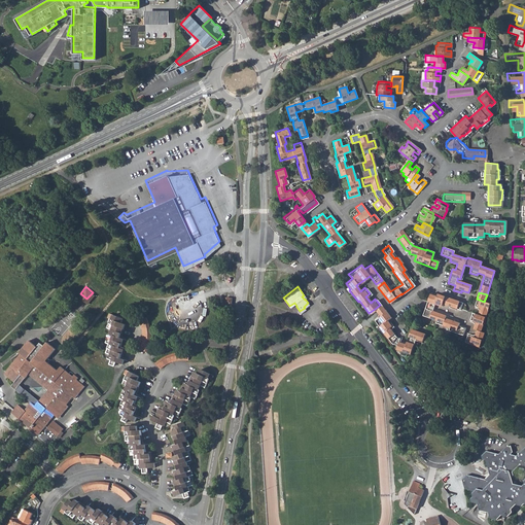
[(461,303),(436,293),(435,296),(428,293),(421,315),(435,320),(434,323),(448,327),(447,330),(461,336),(464,328),(457,326),(458,323),(444,318),(445,316),(430,311),(432,304),(441,306),(442,304),(459,310),(461,303)]
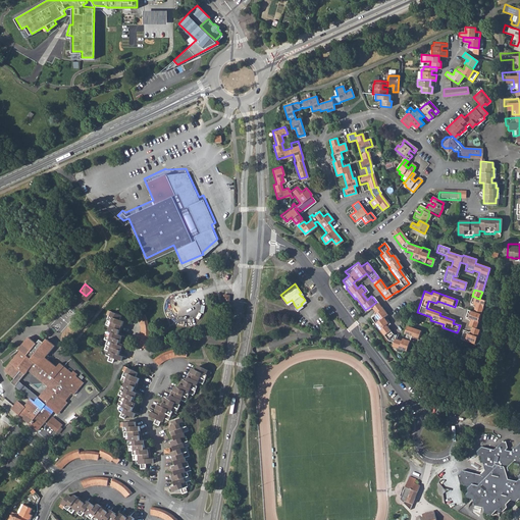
[(479,299),(472,296),(469,304),(475,306),(473,312),(467,310),(465,318),(471,320),(468,326),(472,328),(469,334),(463,332),(461,340),(474,345),(479,330),(476,329),(485,300),(479,299)]
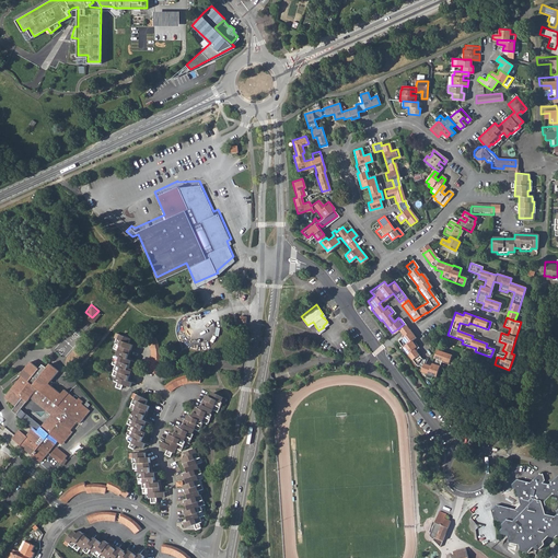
[(414,337),(407,328),(400,333),(403,335),(396,340),(414,364),(421,367),(420,371),(434,376),(441,360),(449,363),(451,356),(436,350),(430,365),(422,363),(425,360),(420,358),(413,348),(415,347),(410,340),(414,337)]
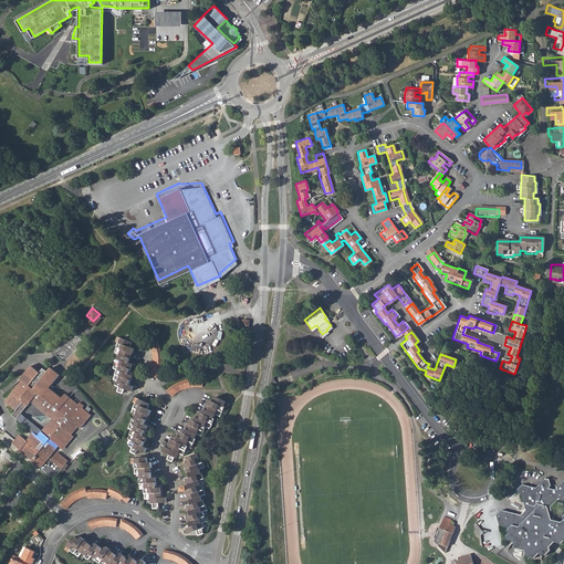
[(116,333),(115,337),(118,340),(115,348),(119,351),(114,365),(117,366),(114,376),(118,377),(116,382),(118,383),(116,387),(122,389),(123,385),(129,387),(132,383),(128,382),(132,372),(128,369),(132,361),(127,359),(133,344),(129,343),(131,338),(116,333)]
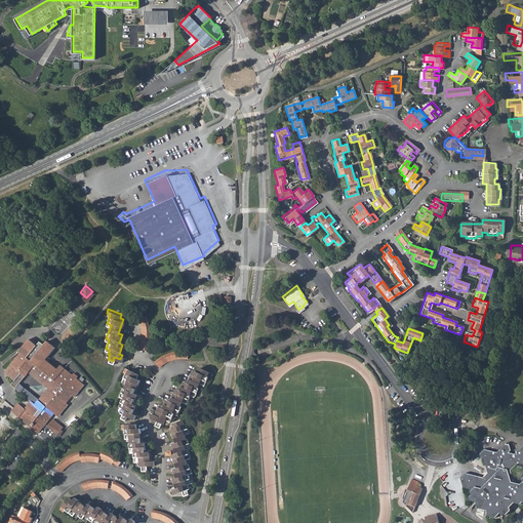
[(145,312),(137,315),(139,319),(141,323),(142,326),(142,329),(142,332),(142,336),(141,338),(139,343),(138,346),(146,348),(147,346),(148,340),(149,335),(149,332),(149,328),(148,324),(148,321),(146,316),(145,312)]
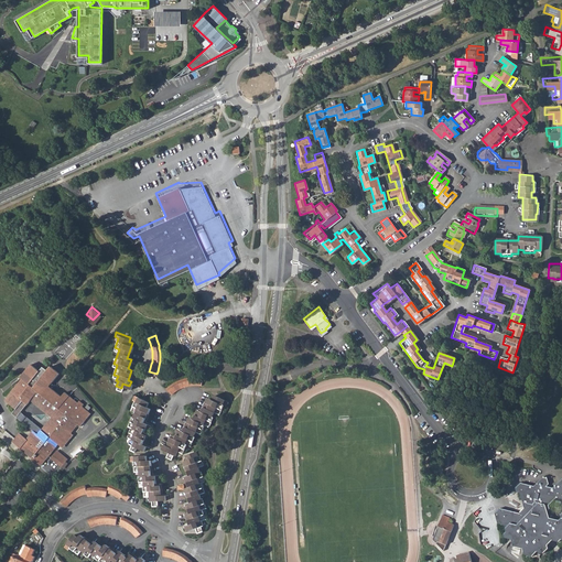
[(76,400),(64,389),(61,393),(53,388),(47,384),(58,371),(50,364),(46,368),(42,365),(39,368),(30,361),(20,375),(21,376),(3,398),(14,407),(18,402),(25,402),(29,398),(35,402),(50,414),(40,428),(36,431),(32,428),(24,436),(18,445),(23,451),(39,463),(57,442),(57,440),(61,440),(61,442),(64,441),(72,433),(67,429),(74,421),(78,424),(89,411),(82,403),(83,402),(82,401),(77,398),(76,400)]
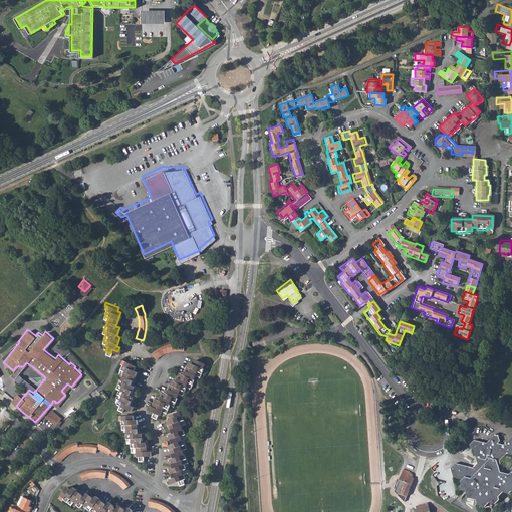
[(183,348),(184,341),(179,340),(175,340),(171,340),(167,341),(163,342),(160,343),(157,345),(154,347),(150,350),(155,355),(158,353),(163,350),(167,349),(169,348),(172,348),(175,347),(178,347),(180,348),(183,348)]
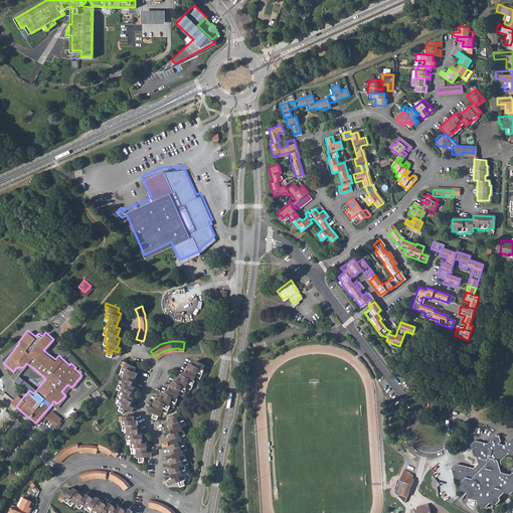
[(122,410),(124,406),(131,409),(133,405),(130,403),(133,395),(130,393),(134,385),(130,383),(136,370),(133,368),(135,364),(122,358),(120,362),(124,364),(120,373),(123,374),(118,387),(121,389),(117,397),(120,399),(118,403),(120,403),(118,408),(122,410)]
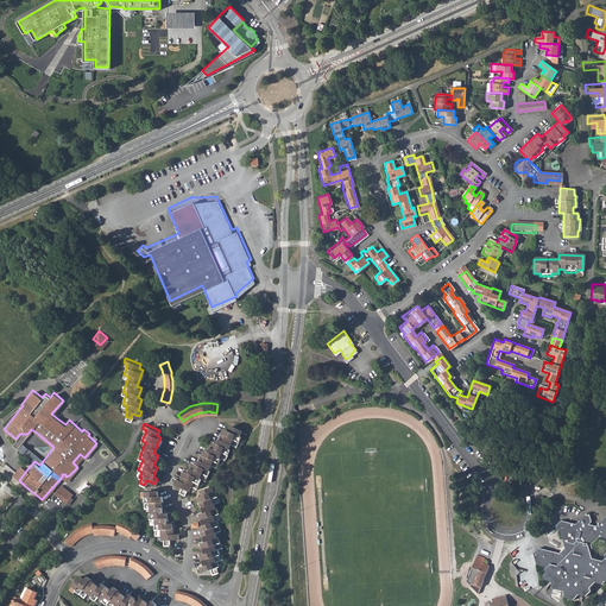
[(231,423),(228,428),(223,425),(216,441),(213,440),(208,448),(204,447),(197,462),(193,460),(188,471),(184,468),(180,478),(176,477),(174,481),(182,485),(180,490),(184,492),(187,487),(188,488),(191,484),(195,486),(200,475),(203,478),(210,462),(214,465),(220,454),(223,456),(231,441),(234,443),(239,433),(242,435),(245,430),(231,423)]
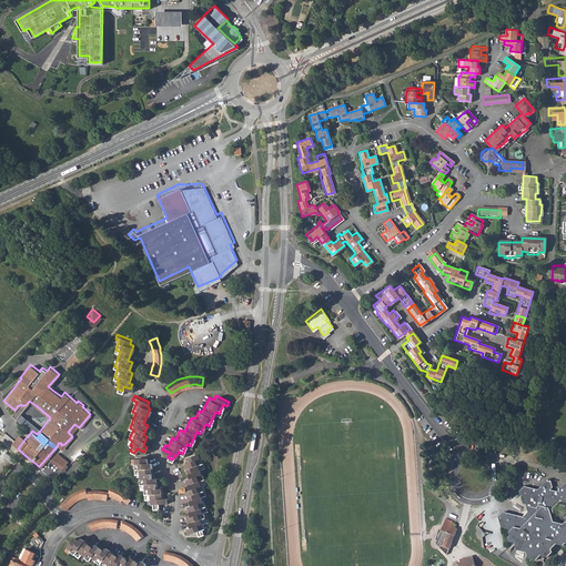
[(16,417),(16,416),(19,413),(26,405),(18,405),(14,410),(11,414),(16,417)]
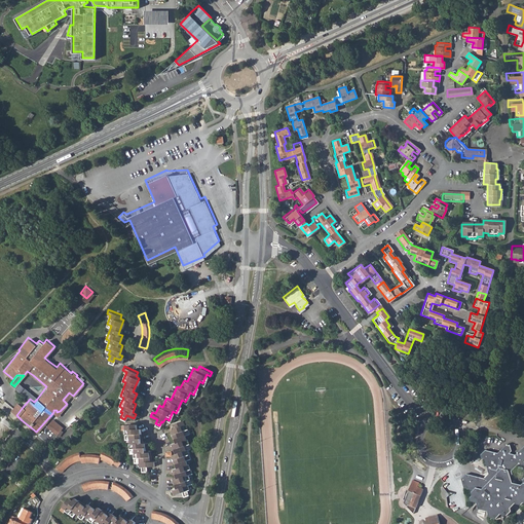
[(37,399),(21,384),(17,382),(14,385),(17,387),(34,402),(37,399)]
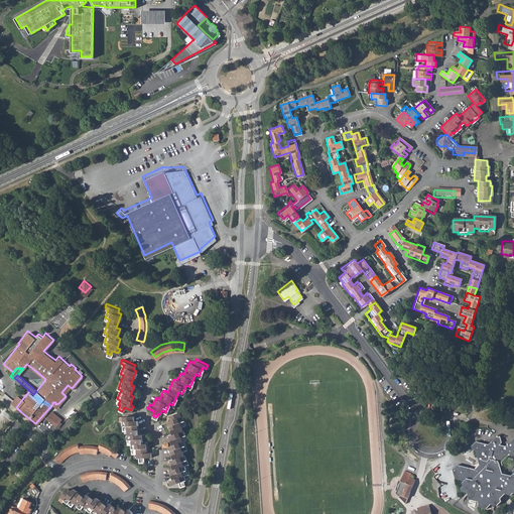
[(9,402),(16,407),(22,399),(16,394),(9,402)]
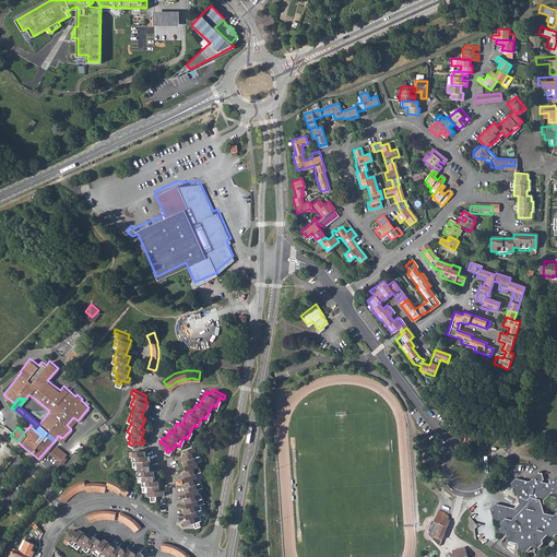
[(48,451),(50,453),(58,447),(55,443),(48,451)]
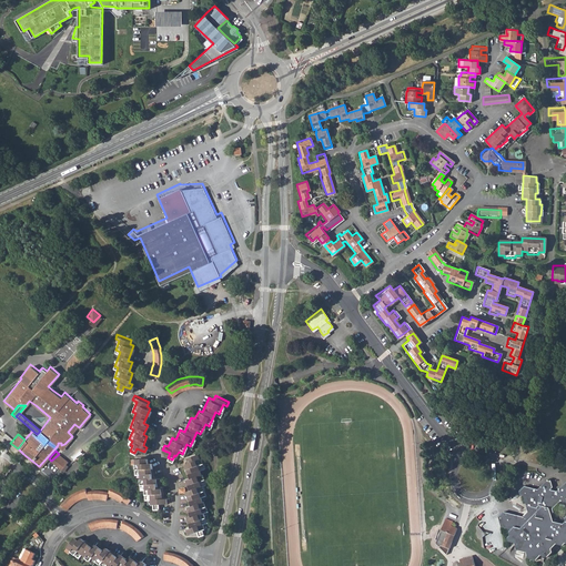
[(203,455),(202,451),(188,455),(190,461),(185,462),(191,476),(187,477),(190,487),(187,488),(191,503),(188,505),(191,514),(187,515),(190,525),(187,527),(188,532),(195,529),(198,534),(202,532),(201,527),(203,526),(201,522),(204,521),(201,511),(205,508),(201,495),(204,493),(201,484),(204,482),(200,467),(203,466),(200,457),(203,455)]
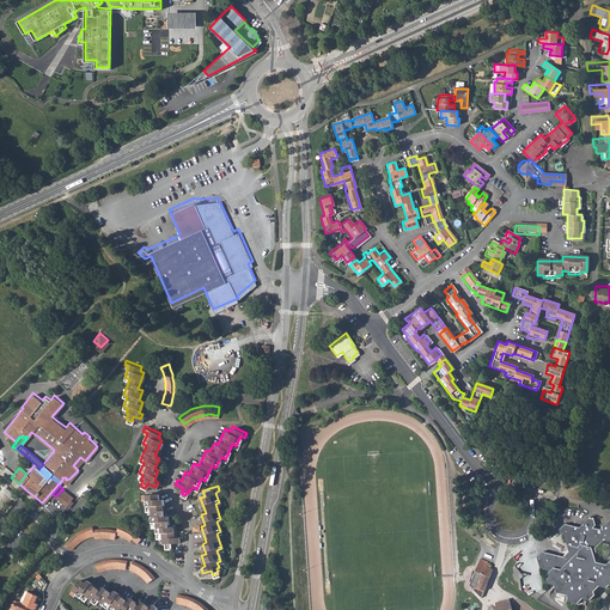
[(72,496),(63,489),(55,496),(66,505),(65,505),(67,506),(72,500),(69,499),(72,496)]
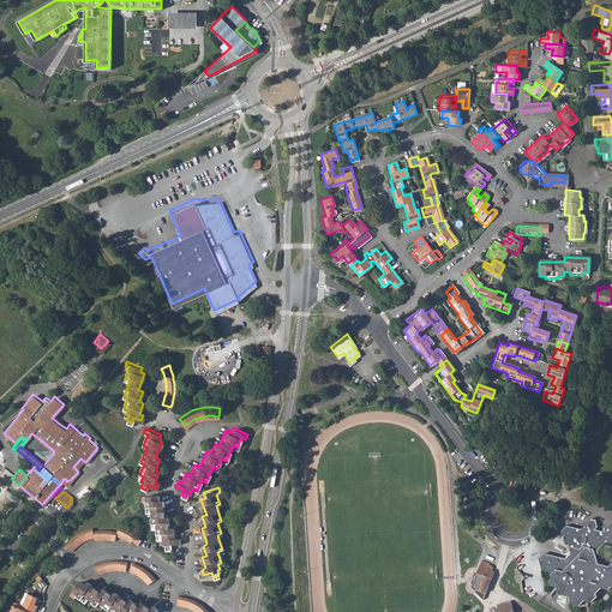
[(165,544),(165,549),(172,549),(172,543),(179,541),(179,537),(175,537),(174,526),(169,526),(169,515),(165,515),(163,498),(159,498),(159,493),(142,495),(142,499),(147,499),(148,510),(151,510),(153,527),(157,527),(159,538),(162,538),(162,544),(165,544)]
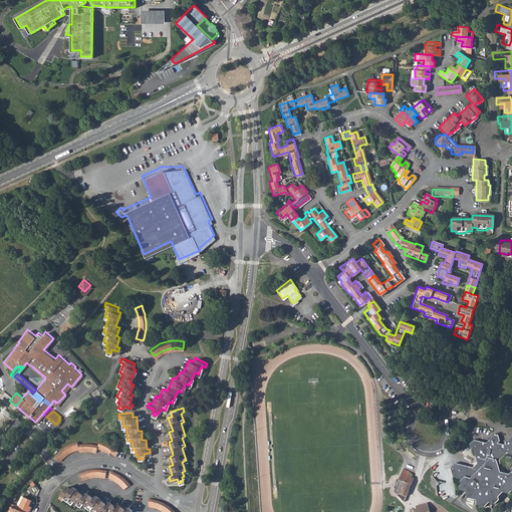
[(458,486),(458,489),(464,490),(466,496),(475,499),(477,505),(483,506),(488,502),(494,503),(498,499),(497,496),(502,490),(508,492),(510,491),(511,491),(511,435),(502,444),(496,443),(498,440),(497,435),(494,434),(485,442),(473,439),(468,444),(468,448),(472,448),(477,462),(472,467),(454,463),(450,467),(452,476),(458,478),(460,484),(458,486)]
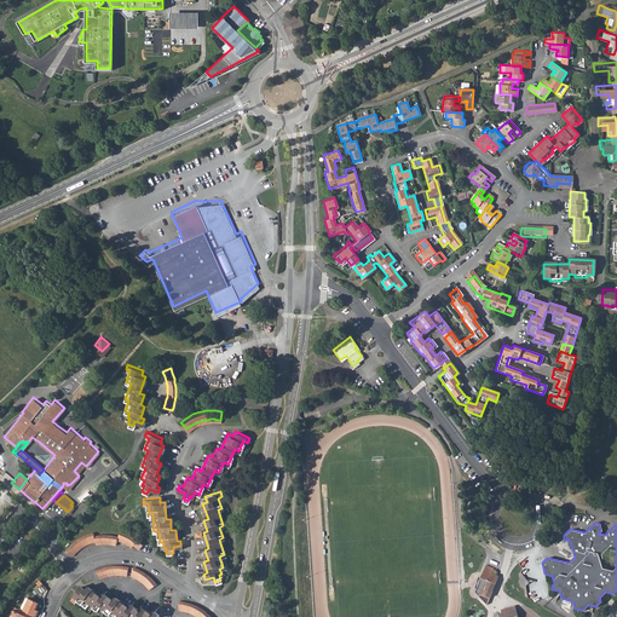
[(131,546),(131,543),(136,538),(136,537),(134,536),(131,535),(126,532),(122,530),(119,529),(117,532),(115,531),(110,531),(105,531),(101,531),(96,531),(93,532),(92,530),(88,530),(82,532),(78,535),(74,537),(70,541),(67,545),(64,548),(71,553),(75,549),(78,547),(81,545),(84,542),(87,541),(91,540),(93,538),(94,541),(98,541),(102,540),(105,540),(109,540),(113,541),(115,541),(116,538),(117,538),(120,540),(122,541),(125,542),(127,543),(131,546)]
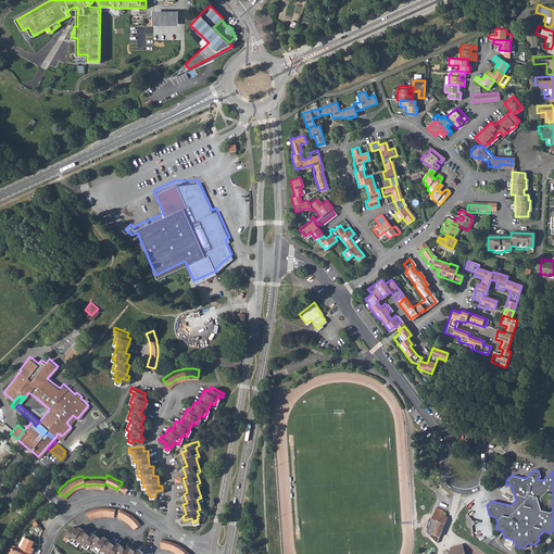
[(126,488),(122,483),(117,488),(123,492),(126,488)]
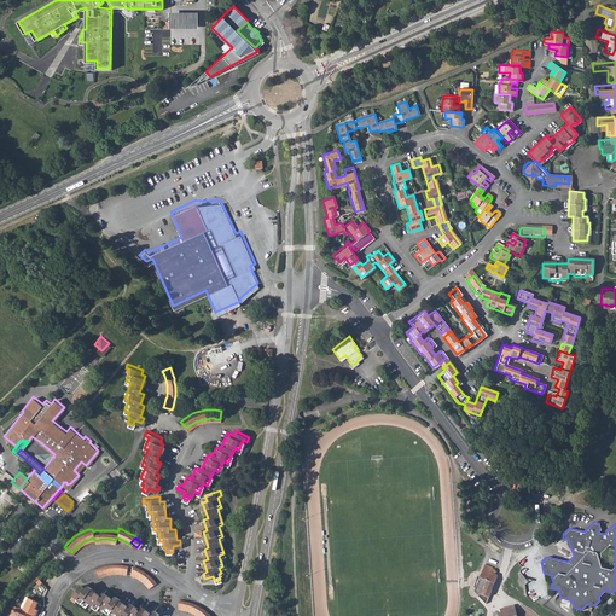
[(126,571),(126,569),(127,564),(125,563),(118,562),(114,562),(110,562),(105,563),(102,564),(98,565),(94,567),(98,574),(102,573),(105,571),(109,570),(112,570),(117,570),(122,570),(126,571)]
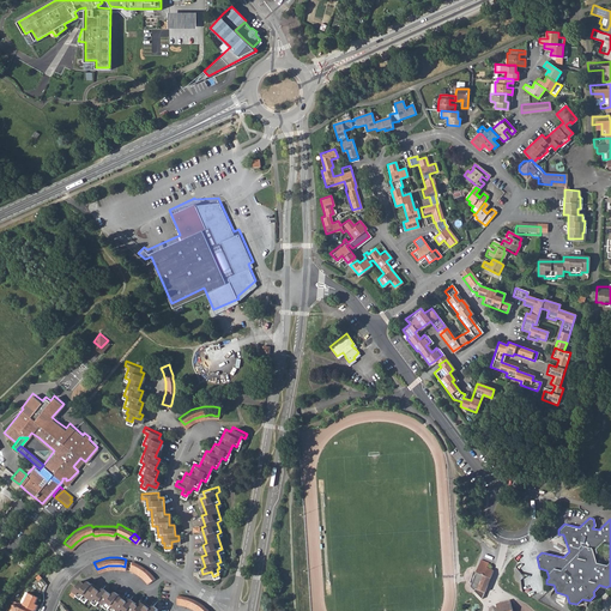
[(128,566),(128,567),(129,568),(132,569),(134,570),(137,572),(139,574),(141,576),(144,578),(146,581),(153,575),(151,573),(149,570),(146,568),(144,566),(141,564),(139,563),(137,561),(133,560),(131,558),(131,561),(128,566)]
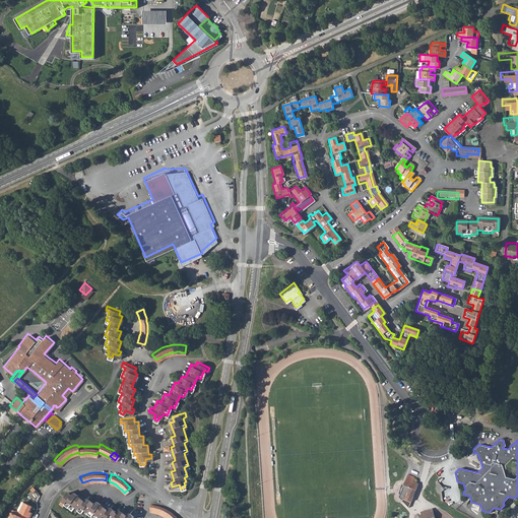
[(405,473),(396,497),(406,507),(416,482),(410,480),(412,476),(405,473)]
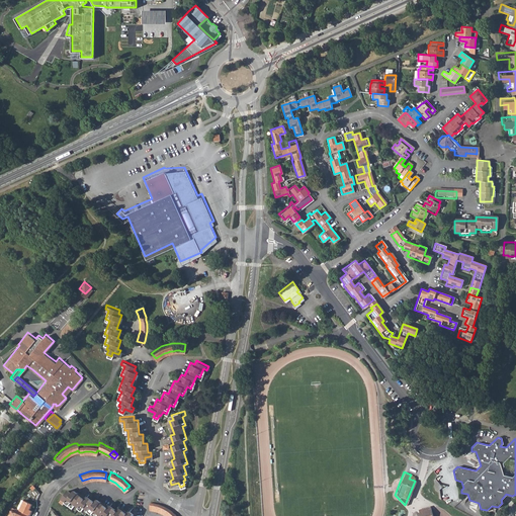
[(129,515),(132,512),(129,509),(126,512),(118,506),(116,509),(109,503),(107,506),(100,500),(97,503),(90,497),(88,500),(77,492),(74,495),(71,492),(62,503),(66,506),(68,503),(79,512),(81,509),(88,515),(91,512),(95,515),(98,515),(100,515),(102,515),(129,515)]
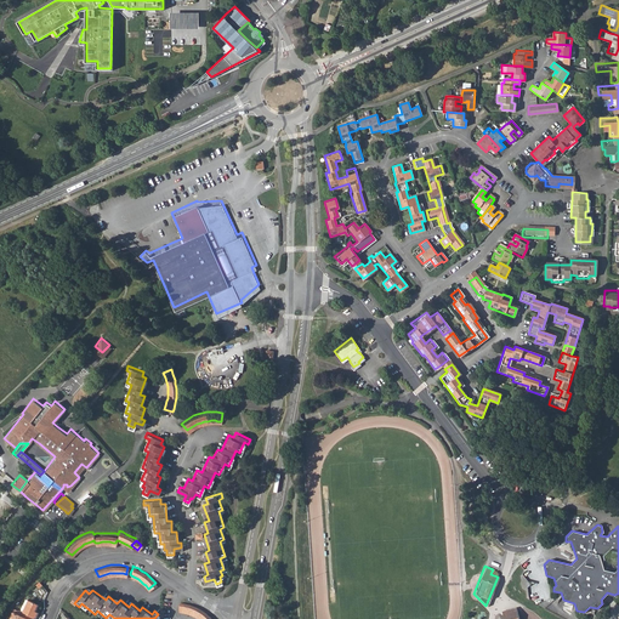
[(179,598),(177,608),(180,608),(185,609),(187,611),(189,612),(194,614),(197,617),(199,618),(211,618),(208,613),(204,611),(202,608),(199,607),(196,605),(192,603),(187,601),(182,600),(179,598)]
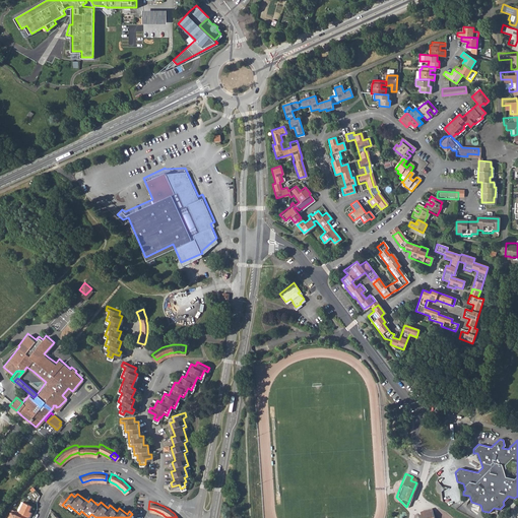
[(10,508),(8,511),(22,517),(24,517),(25,515),(27,516),(29,512),(27,510),(29,505),(21,502),(16,511),(14,510),(10,508)]
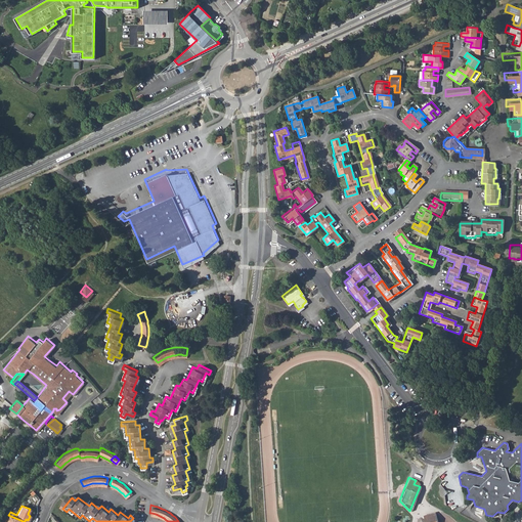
[(438,521),(436,512),(422,516),(423,521),(438,521)]
